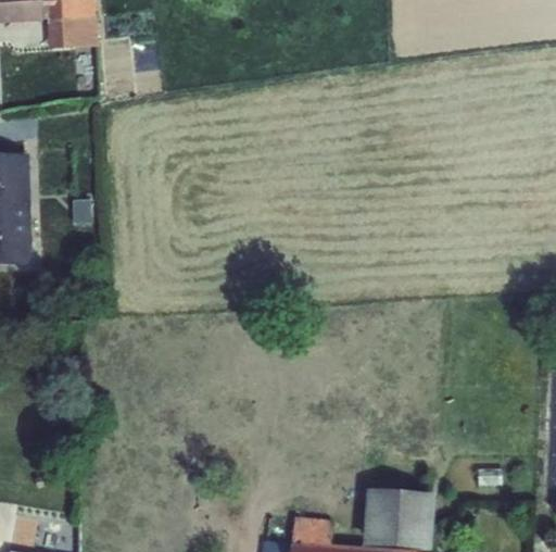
[(0,0),(0,22),(42,20),(42,17),(48,16),(48,0),(0,0)]
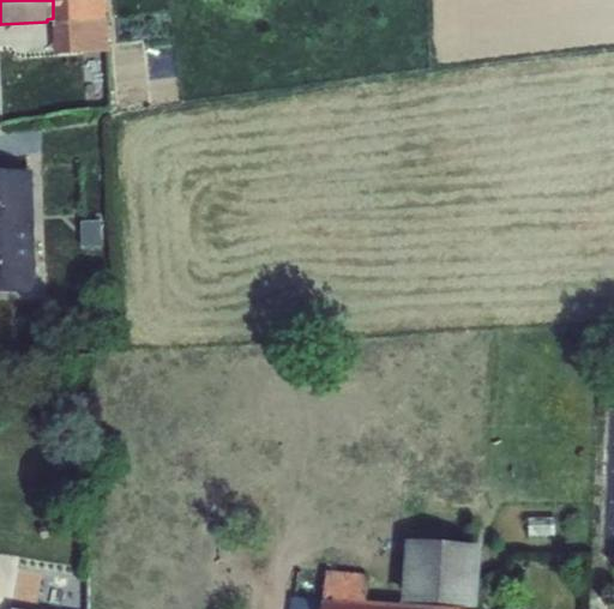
[(53,18),(47,19),(47,22),(50,24),(52,53),(106,50),(103,0),(53,0),(53,18)]
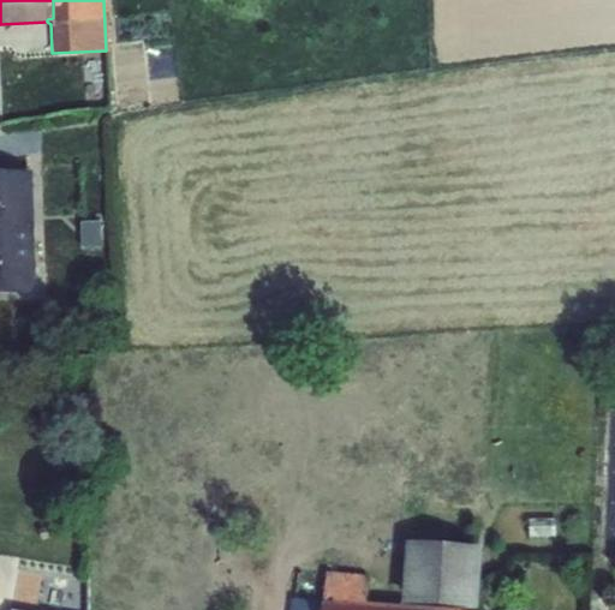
[(31,168),(0,169),(0,291),(35,291),(31,168)]
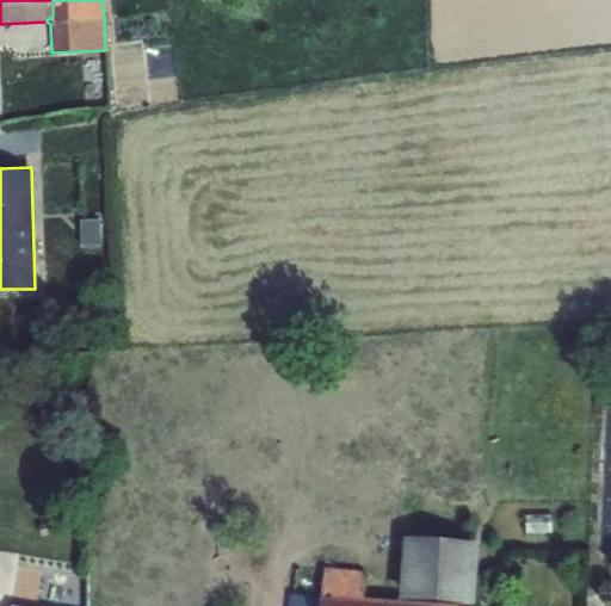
[(99,218),(79,218),(79,237),(99,236),(99,218)]
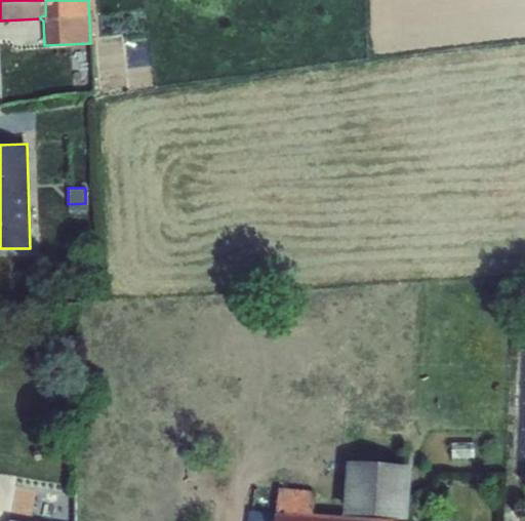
[(404,520),(405,518),(407,518),(412,466),(347,461),(342,515),(313,513),(315,488),(255,484),(252,510),(248,509),(247,520),(404,520)]
